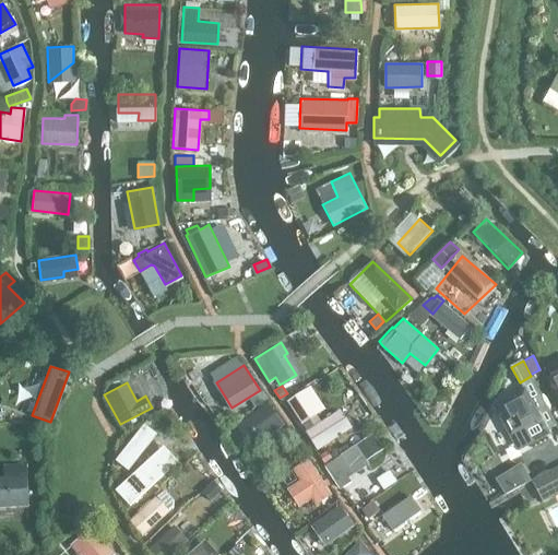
[(305,388),(288,399),(303,421),(319,410),(305,388)]
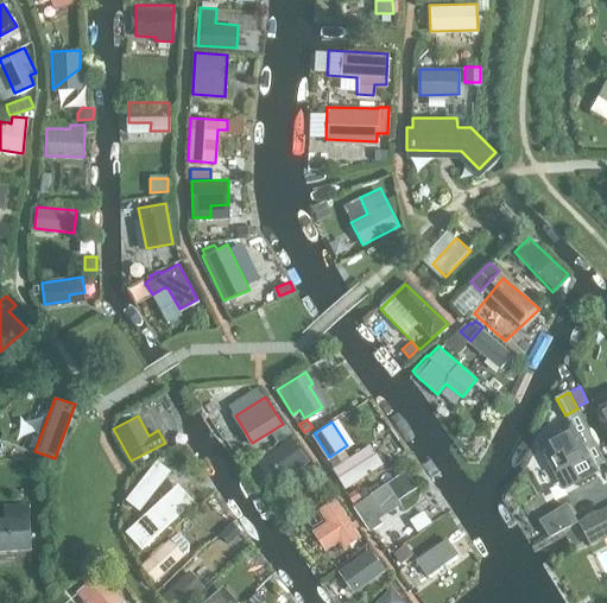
[(588,455),(570,421),(538,439),(555,471),(588,455)]
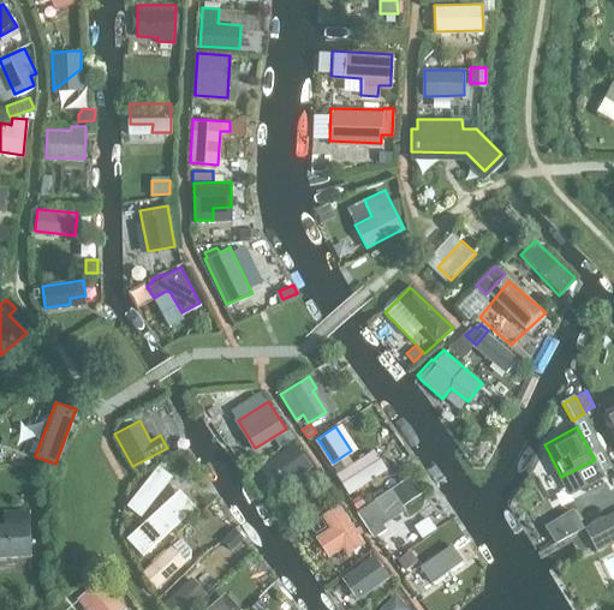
[(288,429),(274,437),(280,446),(294,436),(288,429)]
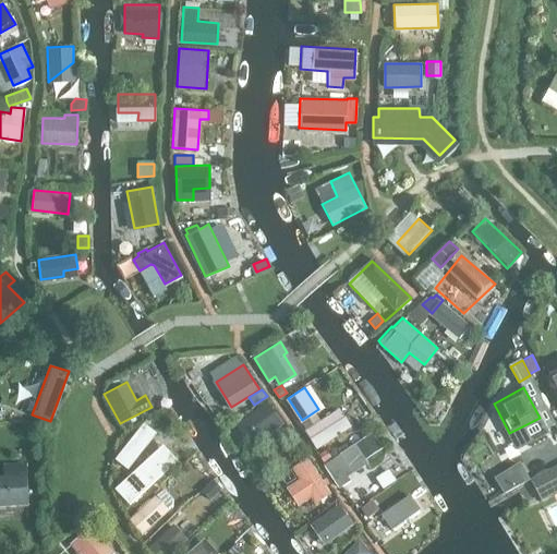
[(282,423),(266,400),(243,417),(259,440),(282,423)]
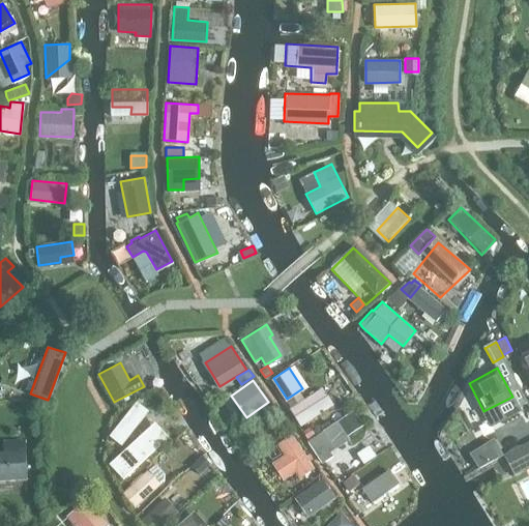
[(300,425),(332,404),(322,386),(303,398),(299,391),(293,396),(297,402),(289,407),(300,425)]
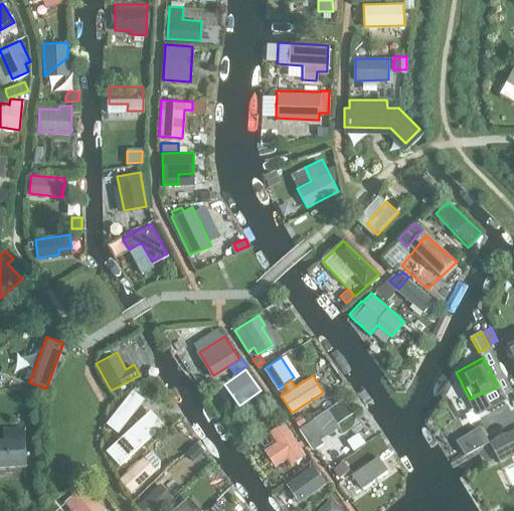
[(106,422),(117,432),(143,398),(132,389),(106,422)]
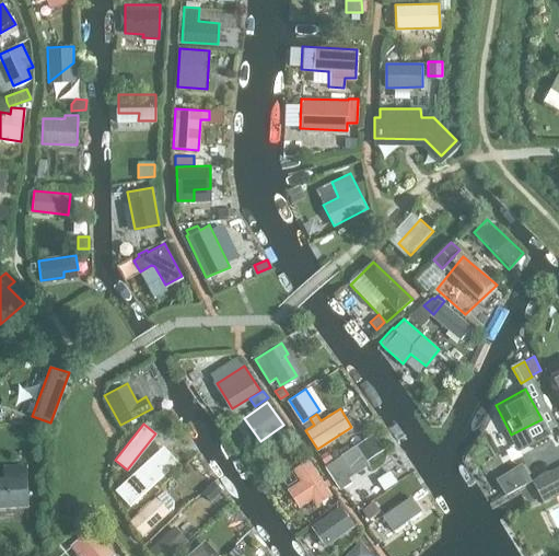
[(356,444),(367,460),(382,449),(372,433),(356,444)]
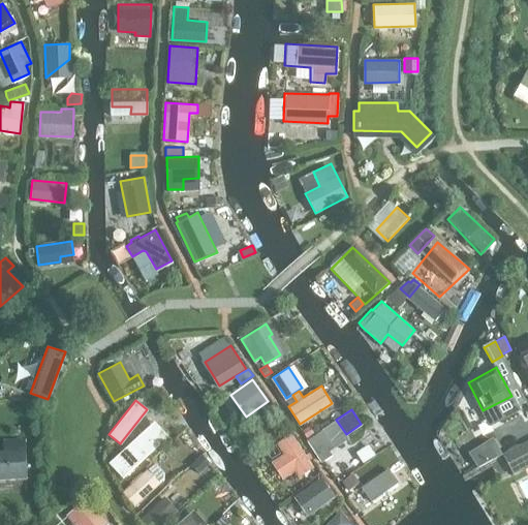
[(307,439),(321,461),(332,454),(329,451),(348,437),(336,420),(307,439)]
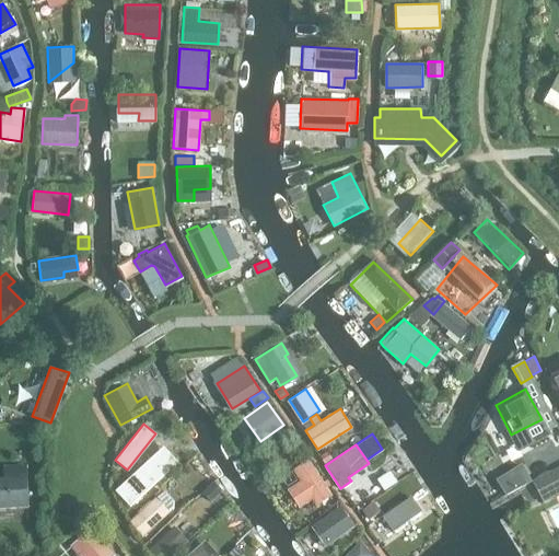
[(115,489),(129,505),(167,468),(153,454),(115,489)]
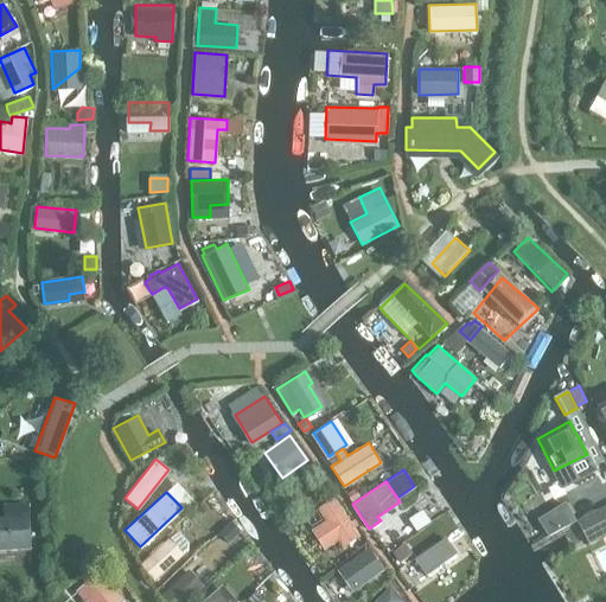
[(329,520),(316,529),(326,544),(340,535),(345,543),(358,535),(352,526),(356,524),(352,519),(349,522),(333,498),(321,505),(330,519),(329,520)]
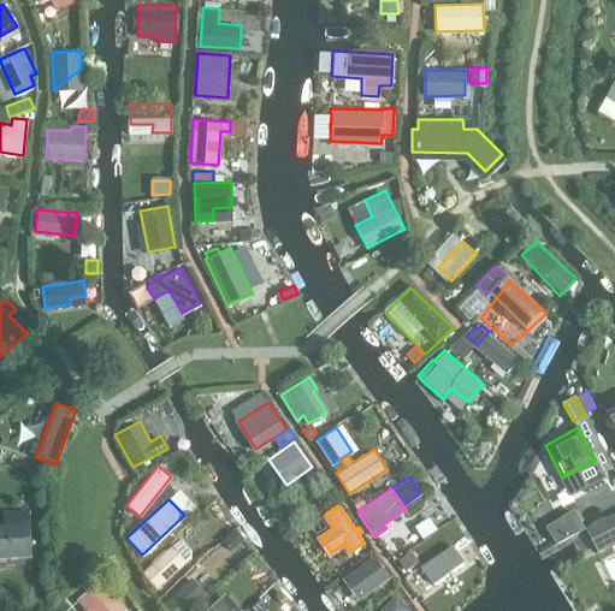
[(545,526),(556,543),(583,526),(573,509),(545,526)]
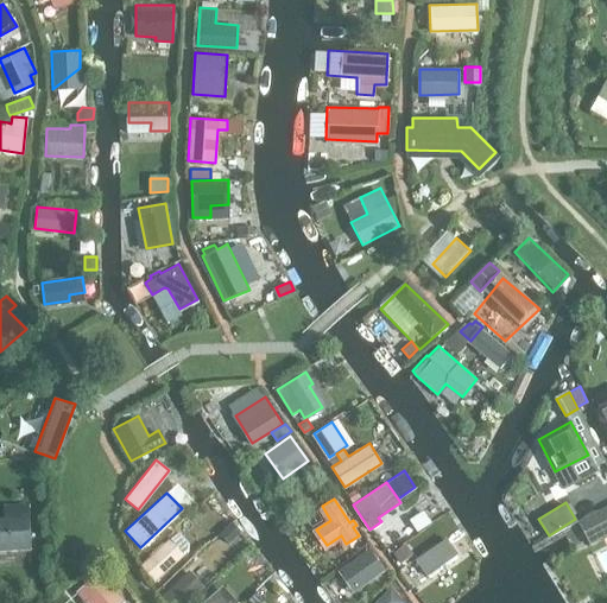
[(606,533),(606,503),(577,519),(589,543),(606,533)]
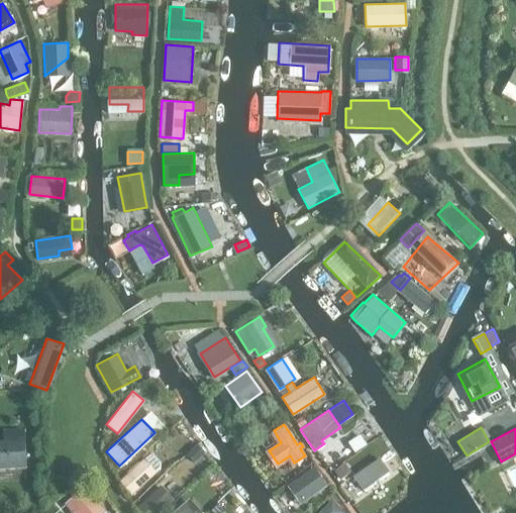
[(0,467),(26,467),(25,430),(15,430),(15,441),(0,440),(0,467)]
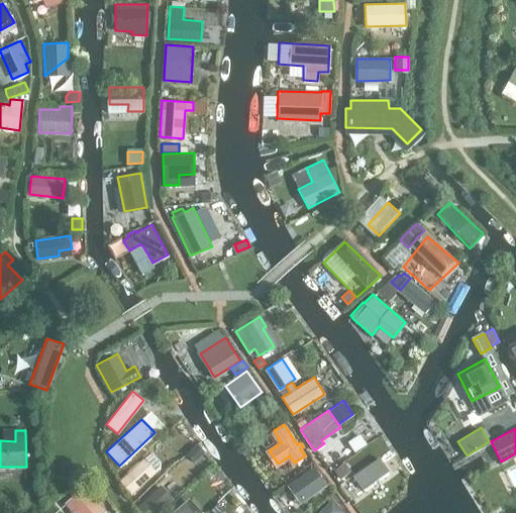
[(347,441),(354,450),(366,443),(358,433),(347,441)]
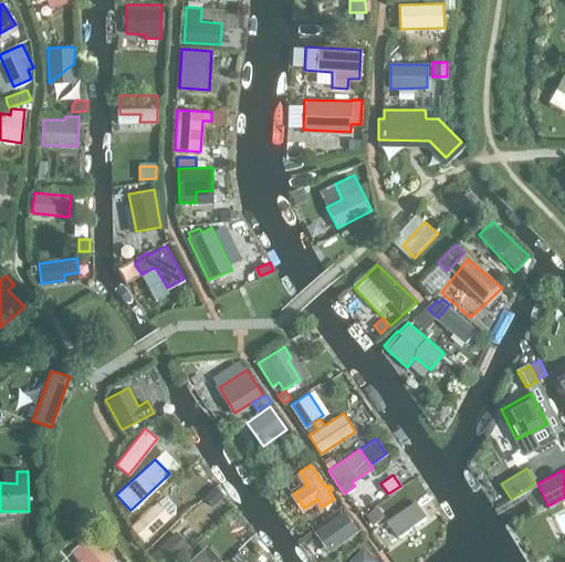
[(218,487),(207,497),(215,505),(226,495),(218,487)]
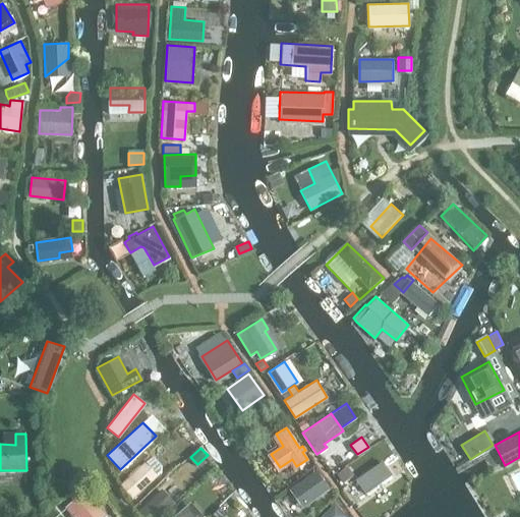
[(121,484),(131,496),(157,472),(161,469),(161,465),(153,455),(121,484)]
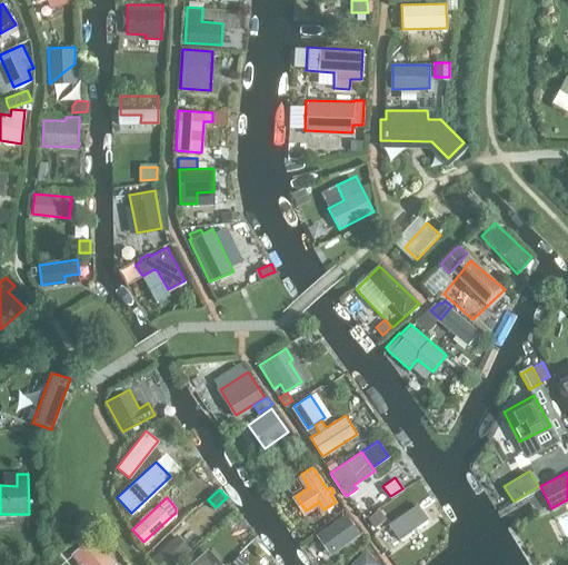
[(399,539),(428,518),(417,503),(388,524),(399,539)]
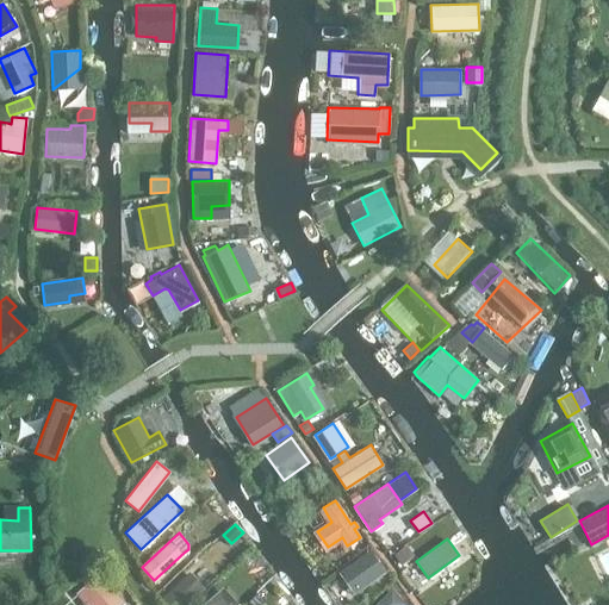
[(393,553),(401,563),(414,554),(405,544),(393,553)]
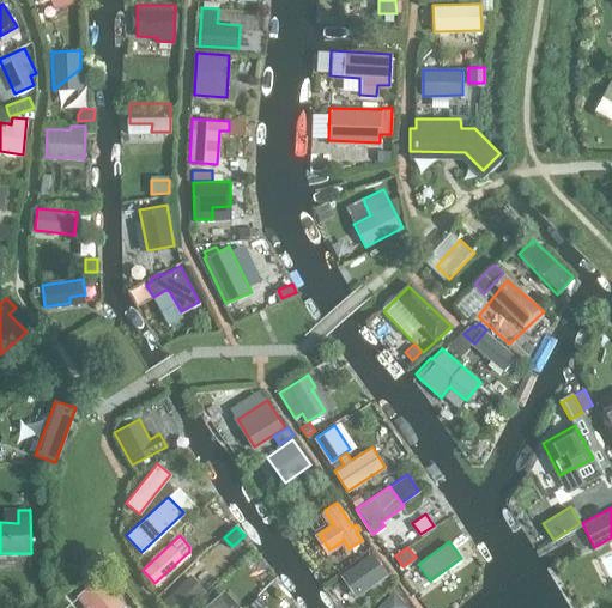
[(387,573),(371,552),(340,576),(356,596),(387,573)]
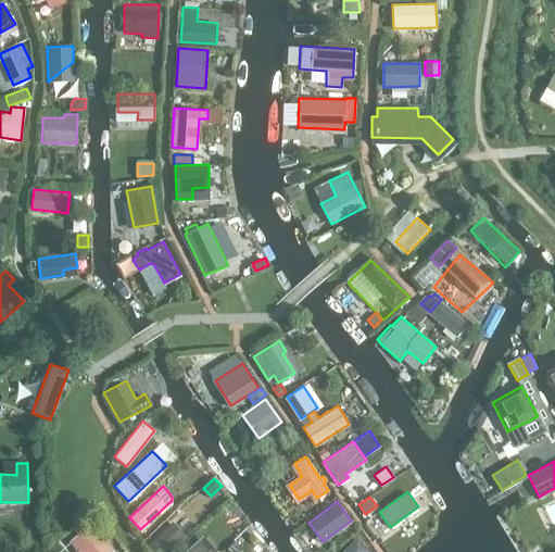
[(78,551),(109,551),(113,549),(91,523),(70,541),(78,551)]
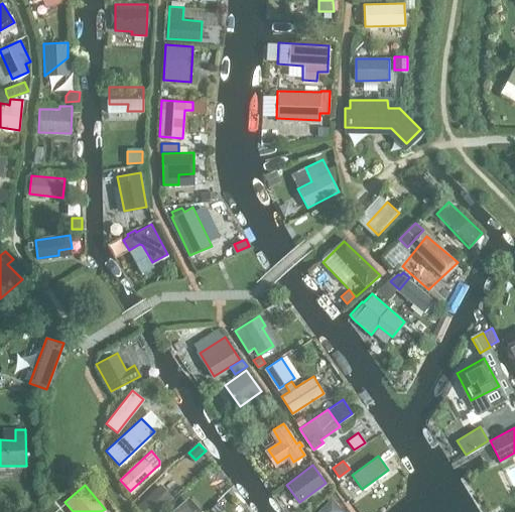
[(141,511),(154,511),(171,496),(160,485),(136,507),(141,511)]
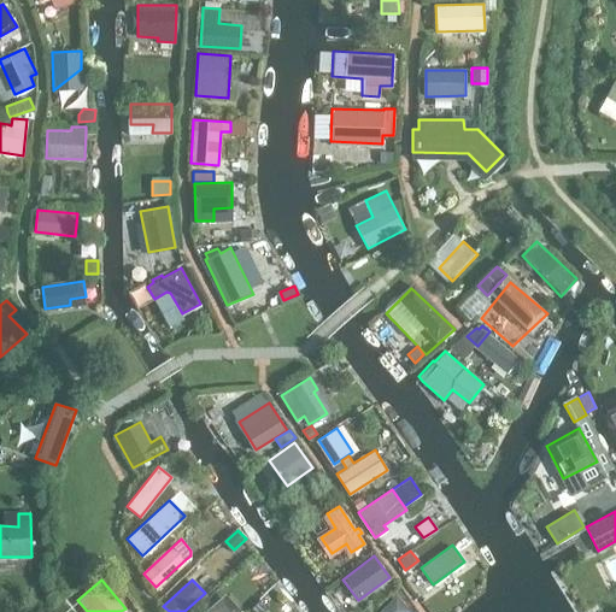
[(409,611),(410,611),(396,595),(379,611),(409,611)]
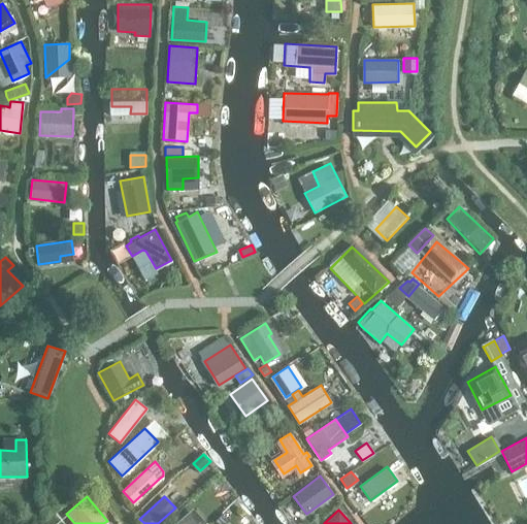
[(196,523),(188,514),(174,523),(196,523)]
